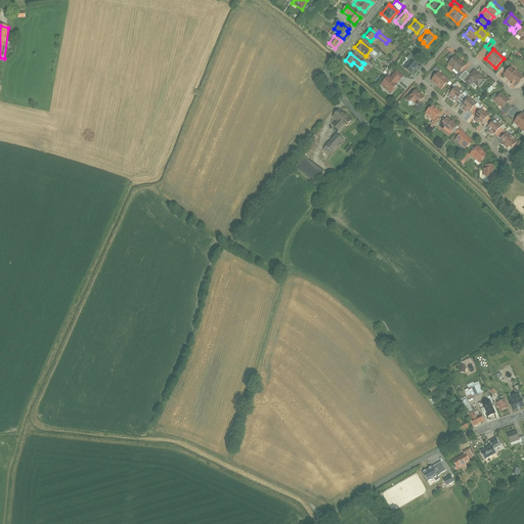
[(406,58),(409,60),(413,64),(418,60),(410,53),(406,58)]
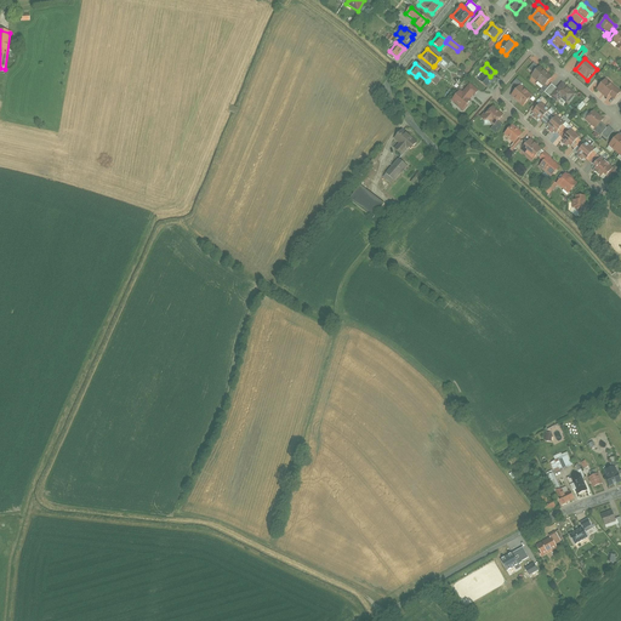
[(533,74),(537,67),(533,63),(527,70),(533,74)]
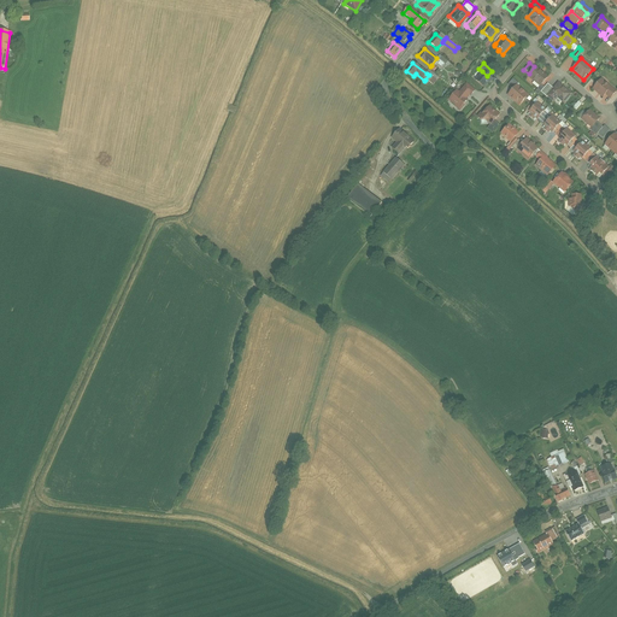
[(527,76),(539,86),(547,76),(535,66),(534,66),(529,74),(527,76)]
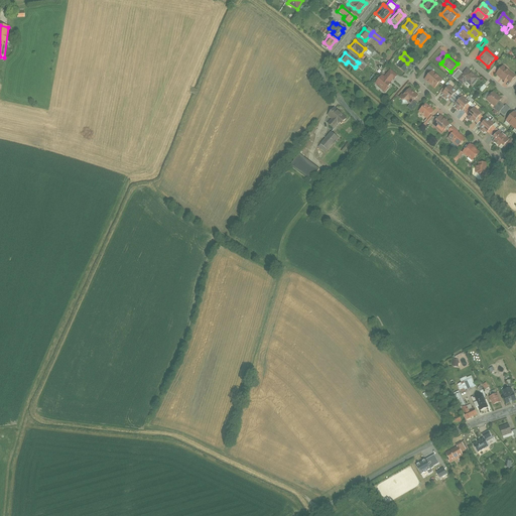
[(359,62),(356,67),(362,71),(367,65),(359,58),(357,61),(359,62)]
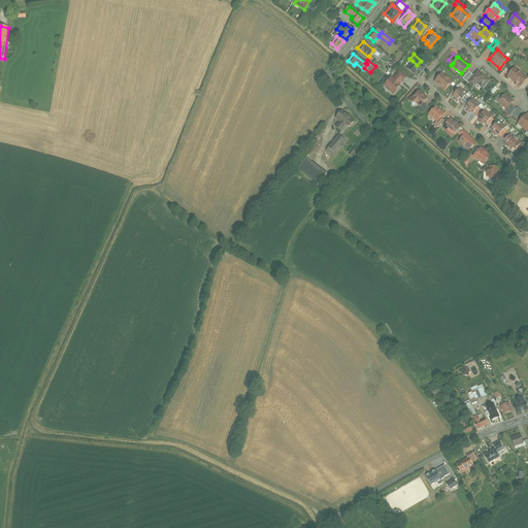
[(417,65),(413,61),(406,69),(415,75),(421,68),(417,65)]
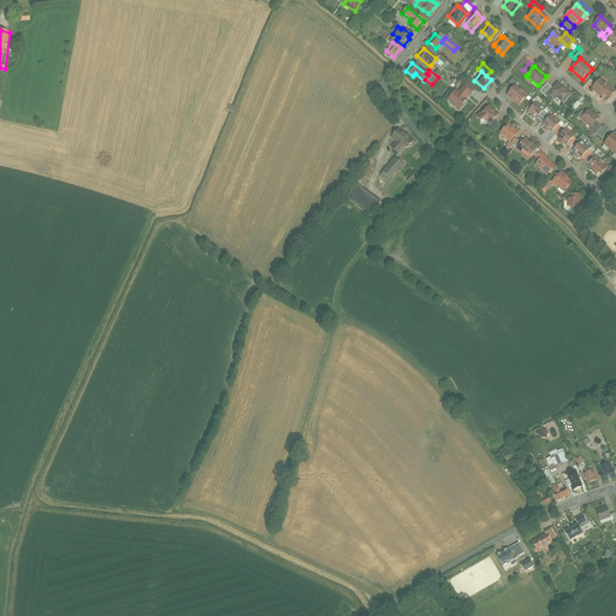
[(507,86),(511,89),(514,87),(517,83),(511,78),(507,86)]
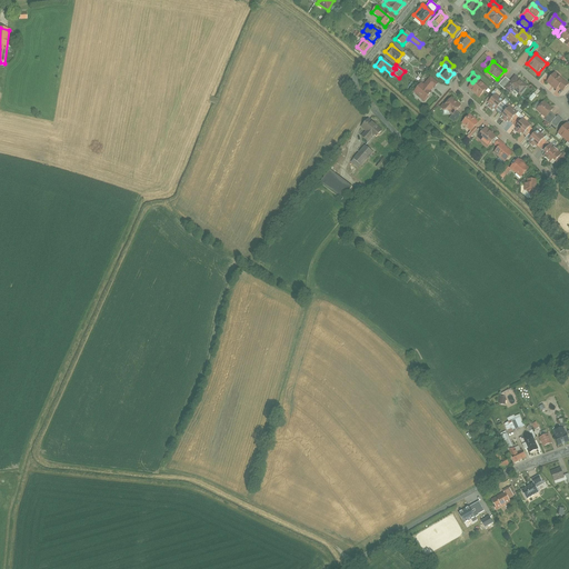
[(546,82),(556,90),(558,87),(563,81),(563,80),(555,72),(546,82)]
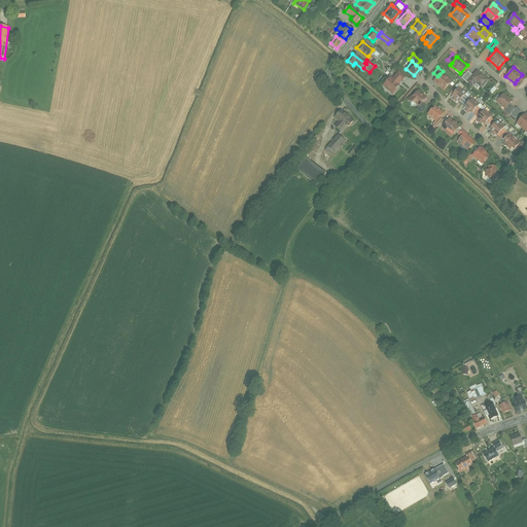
[(398,71),(391,79),(389,77),(382,85),(393,95),(398,89),(396,88),(405,77),(398,71)]
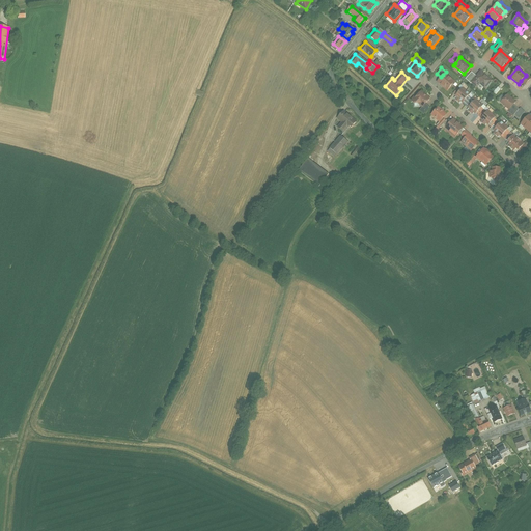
[(471,83),(476,76),(471,72),(465,79),(471,84),(471,83)]
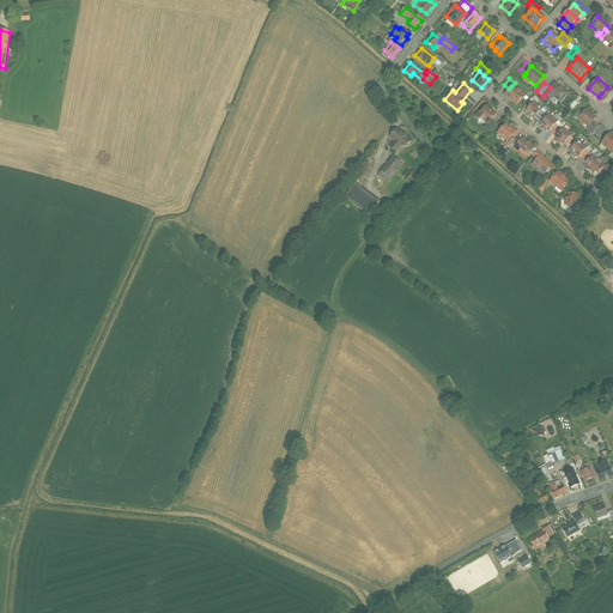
[(553,97),(559,103),(568,95),(554,83),(550,87),(544,96),(550,101),(553,97)]
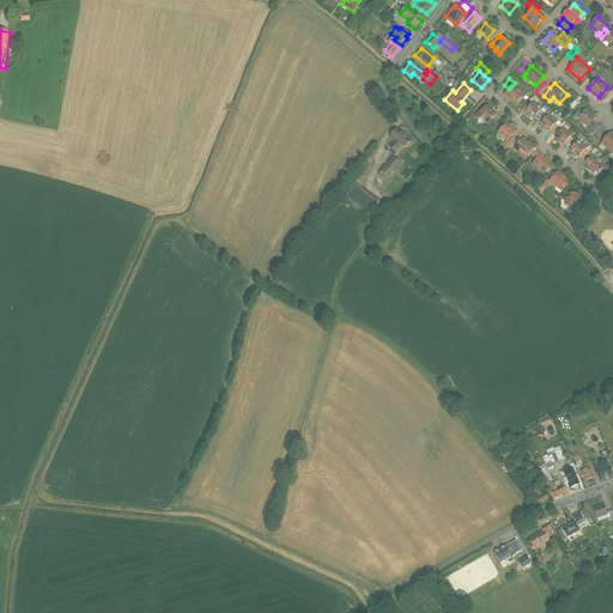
[(503,96),(515,105),(523,96),(511,86),(509,89),(503,96)]
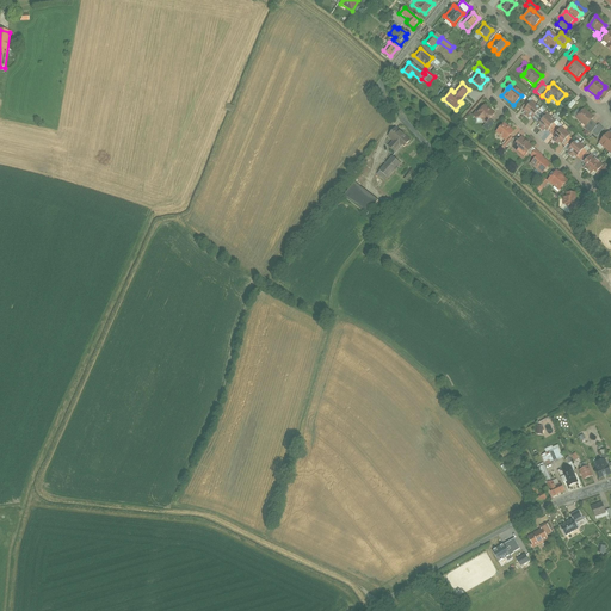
[(605,87),(599,93),(604,98),(610,91),(605,87)]
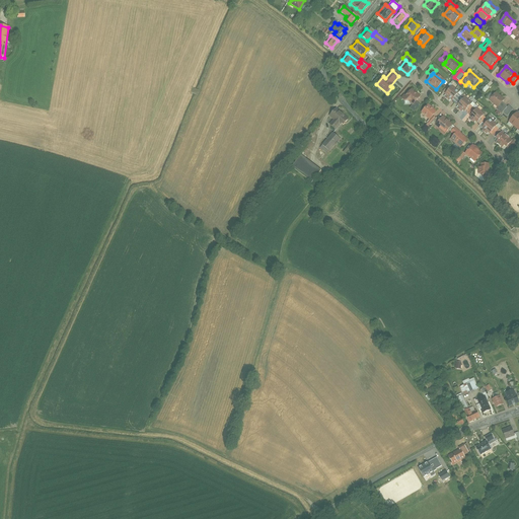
[(442,92),(444,94),(451,86),(448,84),(442,92)]
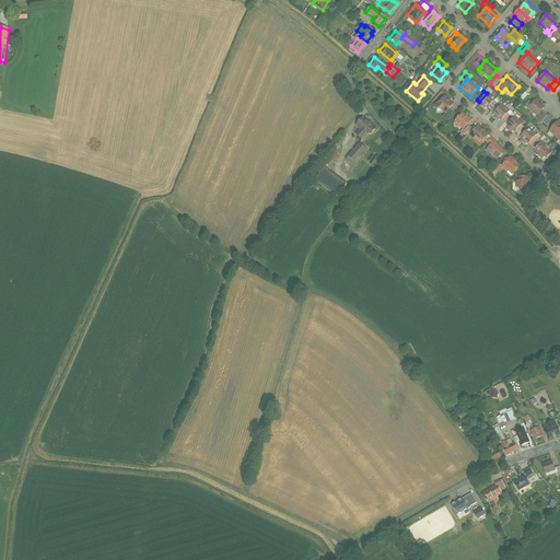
[(485,107),(488,109),(494,101),(487,93),(479,102),(481,103),(479,105),(483,109),(485,107)]
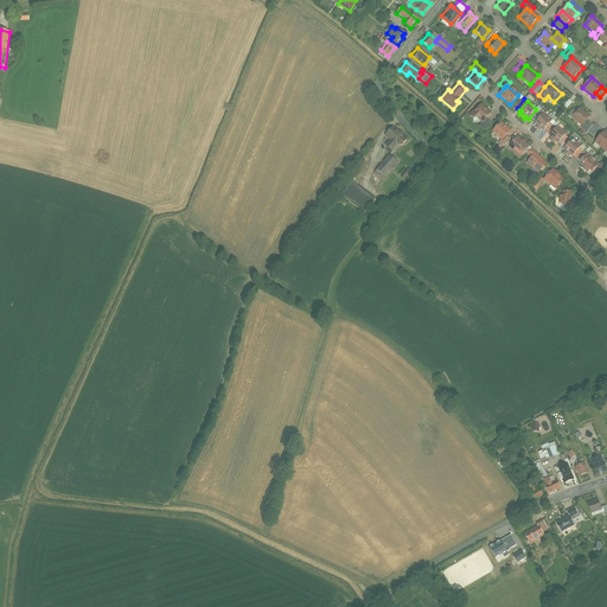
[(481,122),(483,123),(486,119),(491,113),(481,104),(473,112),(472,110),(468,115),(472,119),(477,119),(481,122)]
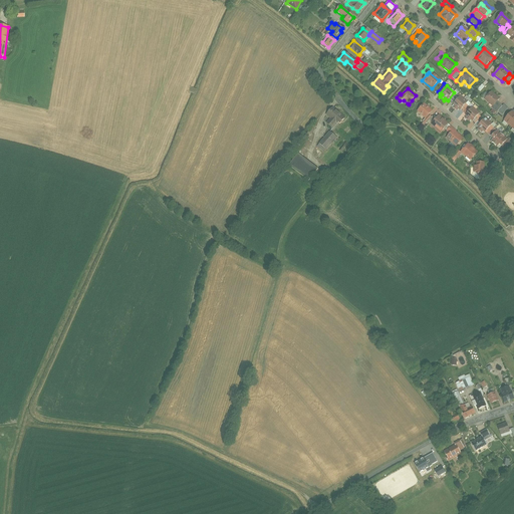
[(454,92),(448,100),(450,102),(457,94),(454,92)]
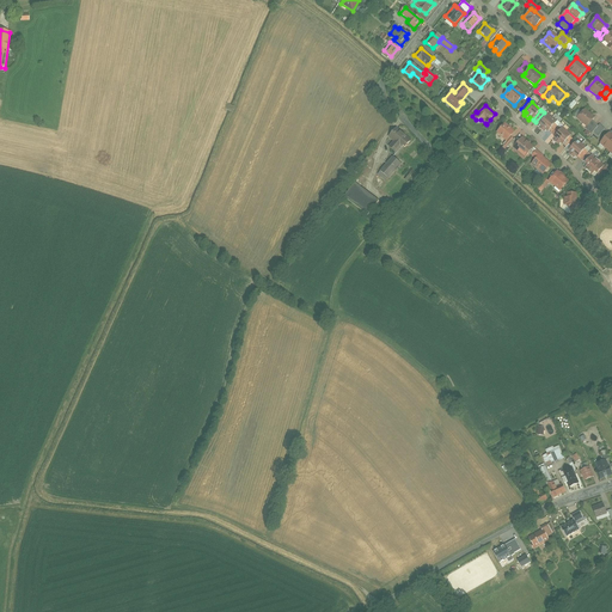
[(576,118),(586,127),(591,121),(594,117),(583,110),(576,118)]
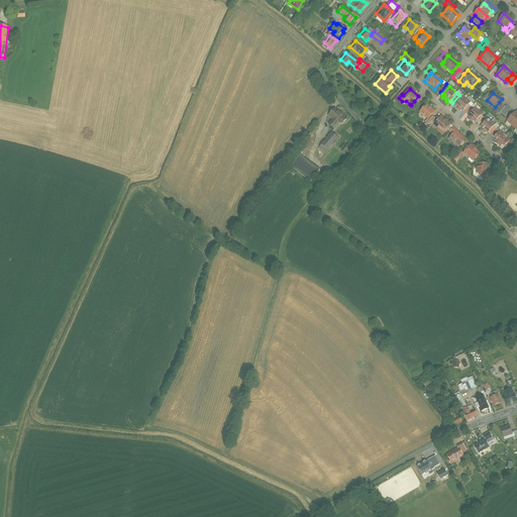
[(459,95),(452,103),(454,105),(461,97),(459,95)]
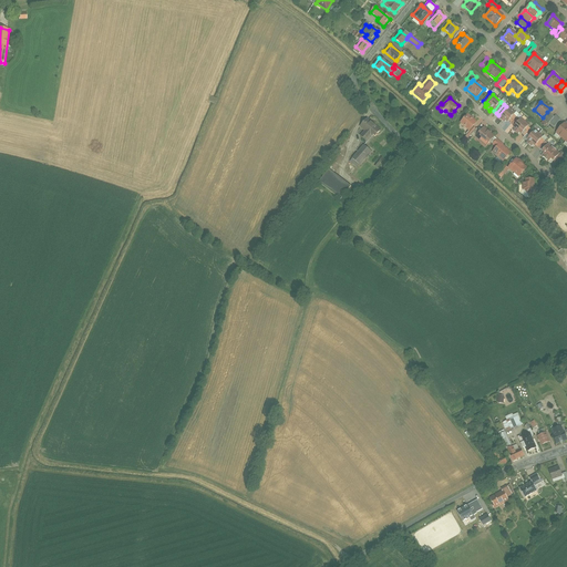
[(504,121),(507,123),(507,122),(514,114),(506,106),(498,115),(501,117),(500,119),(503,122),(504,121)]
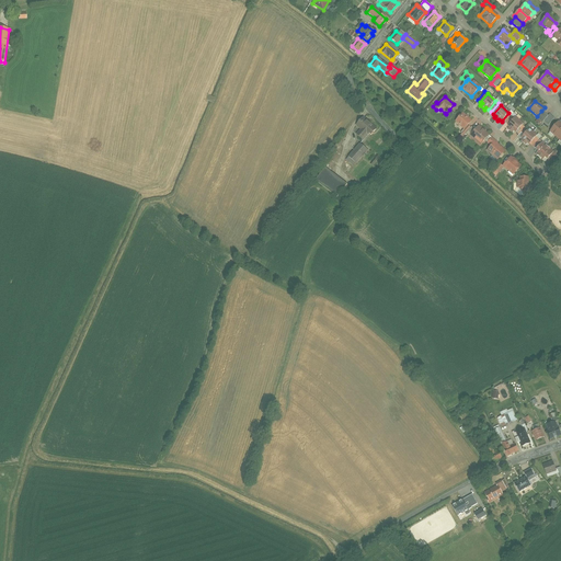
[(454,114),(449,110),(446,114),(445,113),(442,117),(447,122),(454,114)]
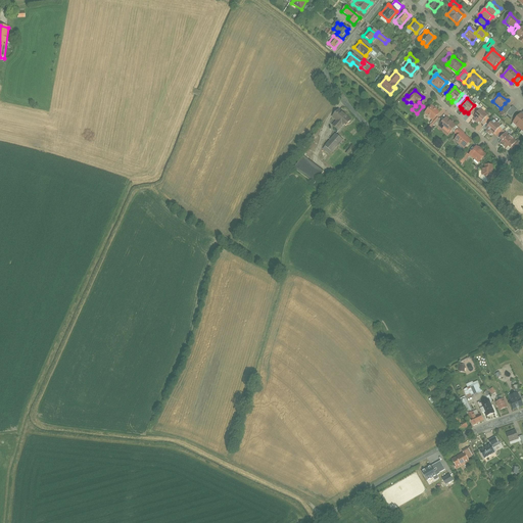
[(511,108),(505,103),(501,108),(500,110),(506,114),(507,113),(511,108)]
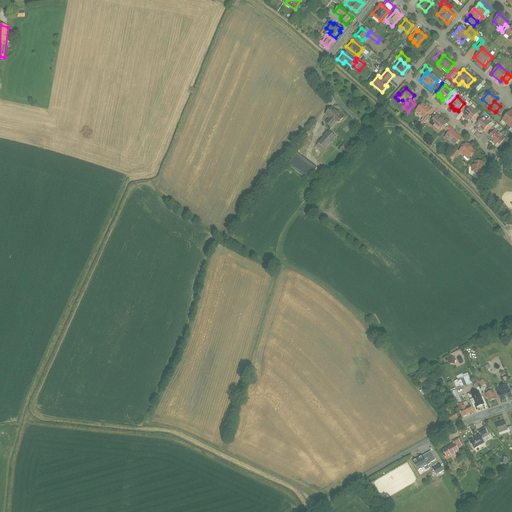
[(464,103),(458,110),(461,112),(467,105),(464,103)]
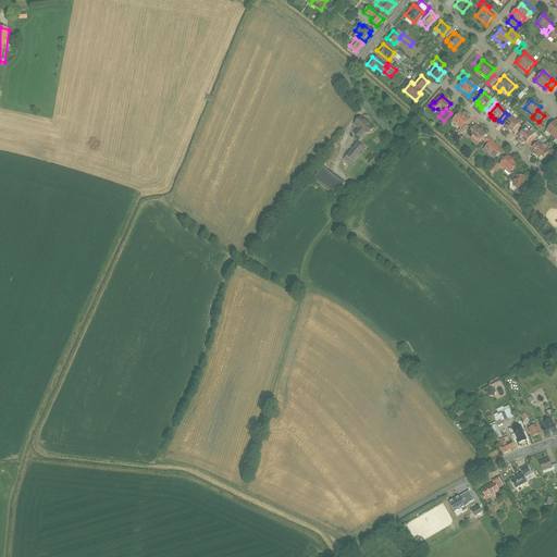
[(450,122),(459,130),(463,124),(467,121),(458,113),(450,122)]
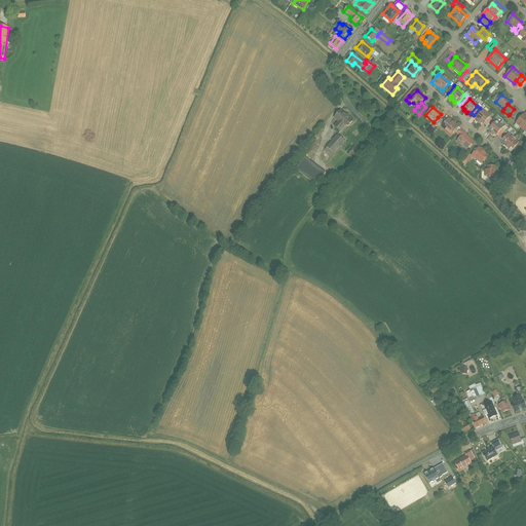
[(514,109),(510,114),(514,118),(520,111),(515,107),(514,109)]
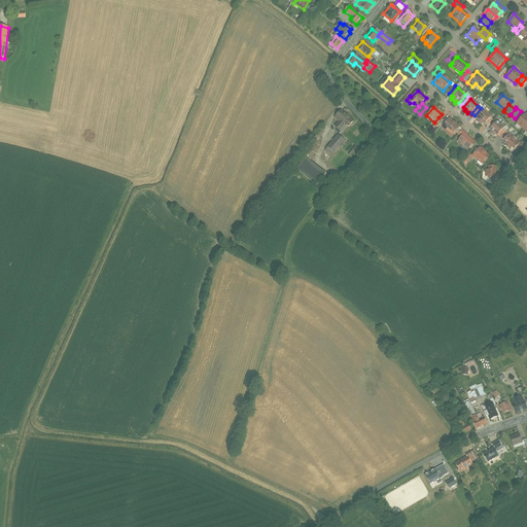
[(481,108),(475,115),(477,117),(483,110),(481,108)]
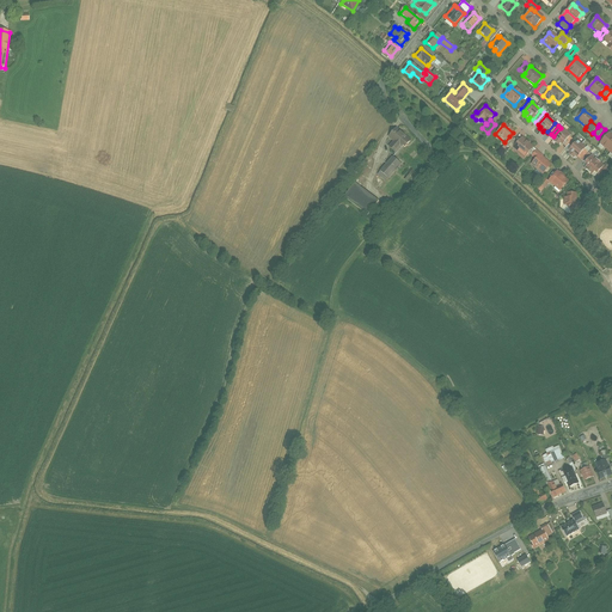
[(410,140),(396,128),(387,138),(392,142),(389,147),(398,154),(410,140)]
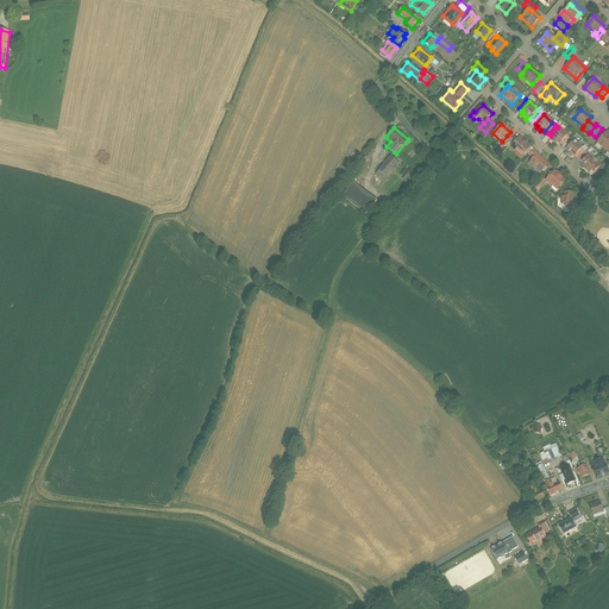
[(557,143),(559,144),(566,136),(567,135),(558,127),(551,136),(551,137),(553,139),(551,142),(556,145),(557,143)]
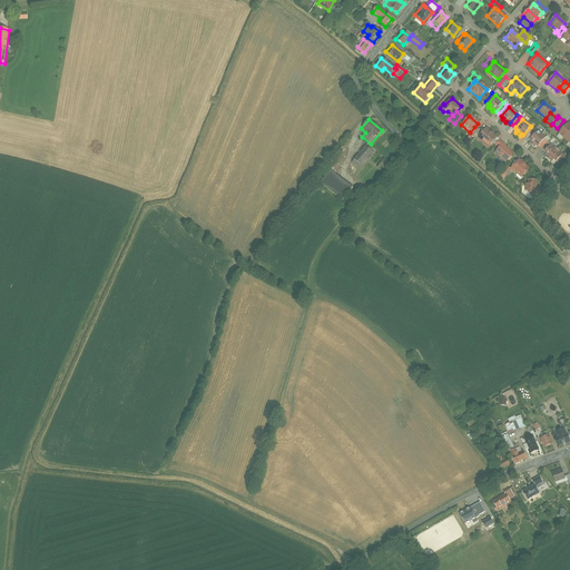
[(558,134),(569,144),(569,127),(567,125),(558,134)]
